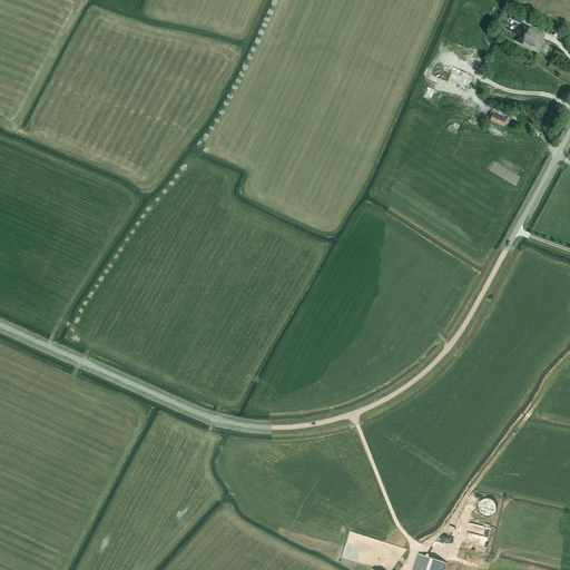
[(516,41),(538,52),(544,40),(543,39),(546,35),(524,25),(516,41)]
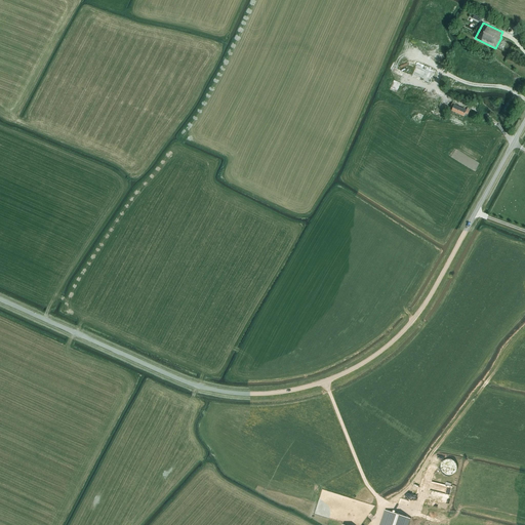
[(412,78),(432,85),(438,70),(418,63),(412,78)]
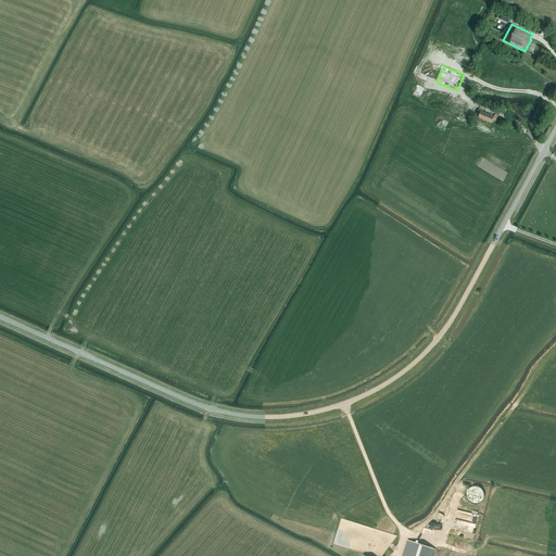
[(478,113),(480,114),(479,117),(492,124),(493,121),(495,122),(497,117),(495,116),(494,117),(481,112),(482,111),(479,109),(478,113)]
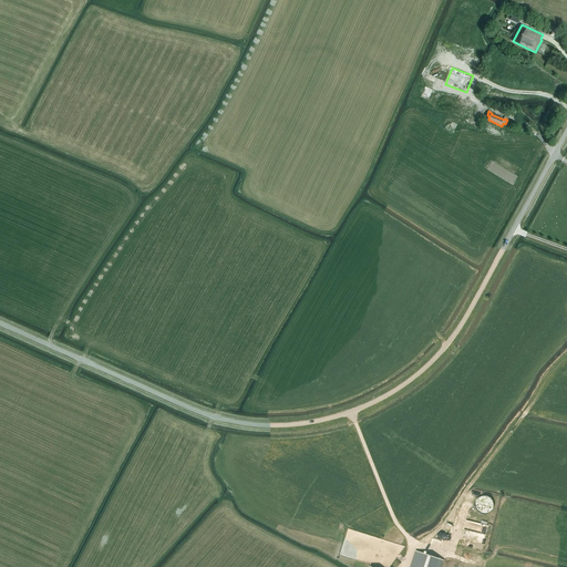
[(496,502),(482,495),(475,509),(490,516),(496,502)]
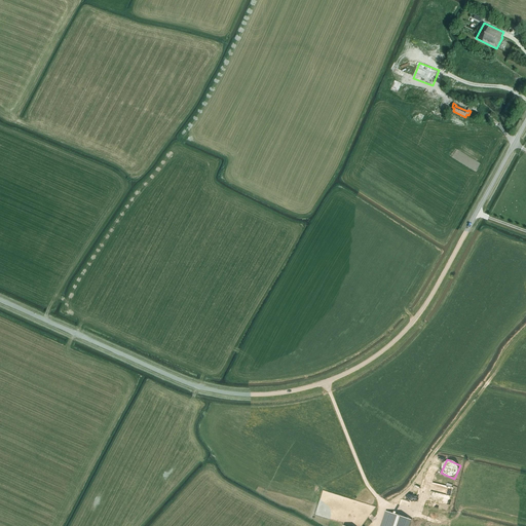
[(408,525),(410,520),(386,512),(380,525),(408,525)]
